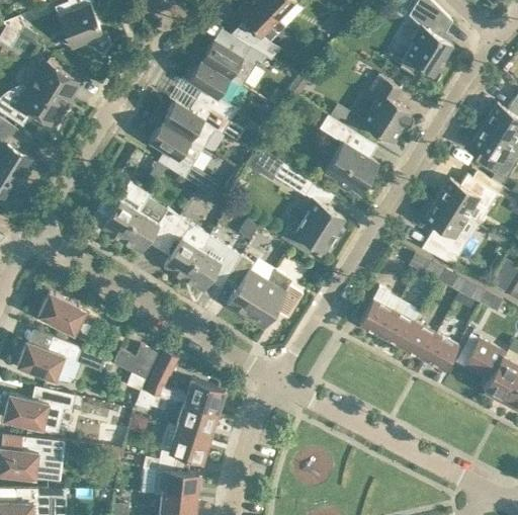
[(270,57),(280,48),(259,35),(269,24),(277,32),(284,25),(258,0),(253,0),(249,4),(246,1),(235,13),(243,21),(231,34),(235,36),(267,57),(269,58),(270,58),(270,57)]
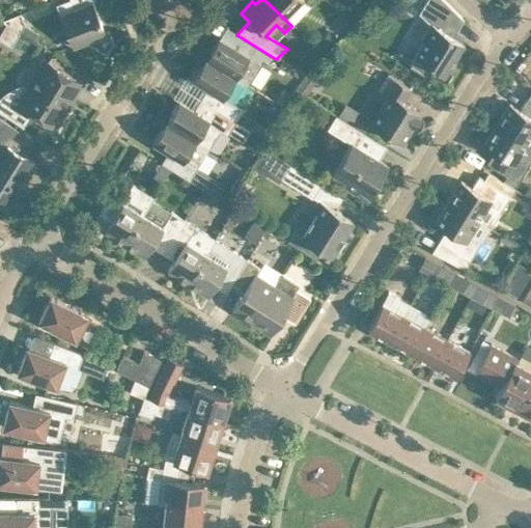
[(264,0),(291,26),(310,6),(306,2),(307,0),(264,0)]
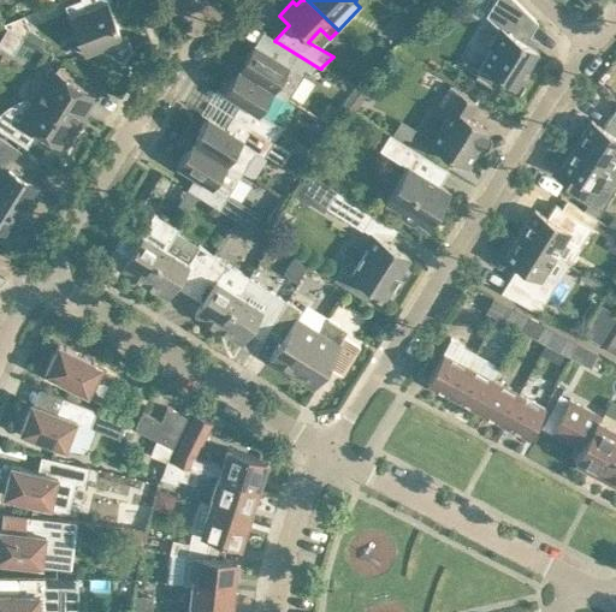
[(525,46),(538,25),(511,0),(496,0),(490,11),(485,18),(499,31),(489,48),(492,51),(474,78),(497,93),(503,83),(515,90),(539,54),(525,46)]
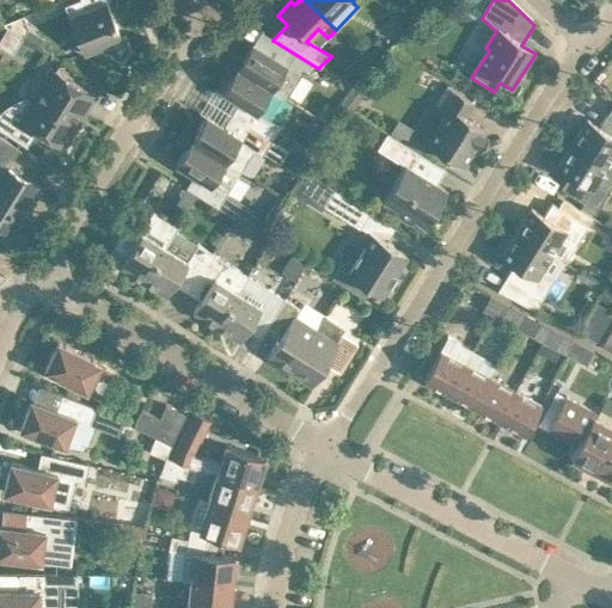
[(84,56),(97,50),(108,56),(122,66),(130,53),(124,38),(121,40),(105,2),(104,2),(104,4),(85,12),(81,2),(65,10),(84,56)]
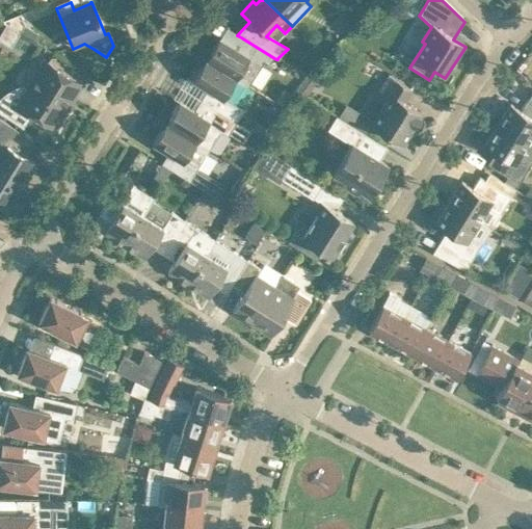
[(3,22),(4,25),(19,34),(24,26),(20,15),(3,22)]
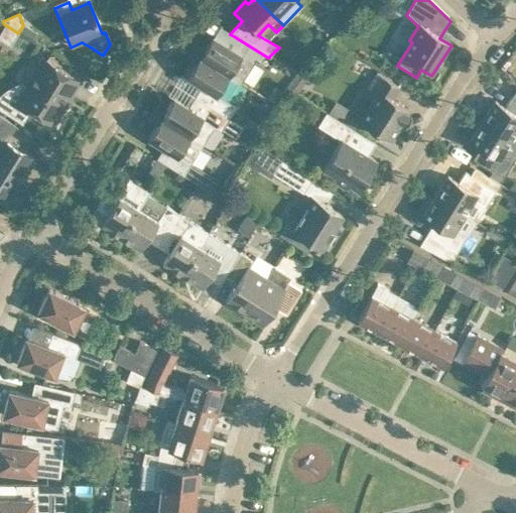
[(0,32),(0,40),(10,46),(18,33),(4,24),(4,25),(0,32)]
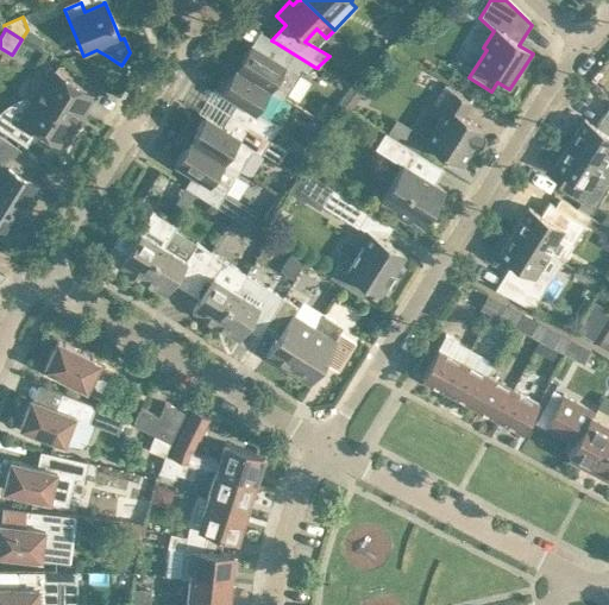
[(302,70),(308,74),(314,67),(276,43),(268,57),(250,45),(240,62),(231,56),(226,63),(282,99),(284,100),(302,70)]
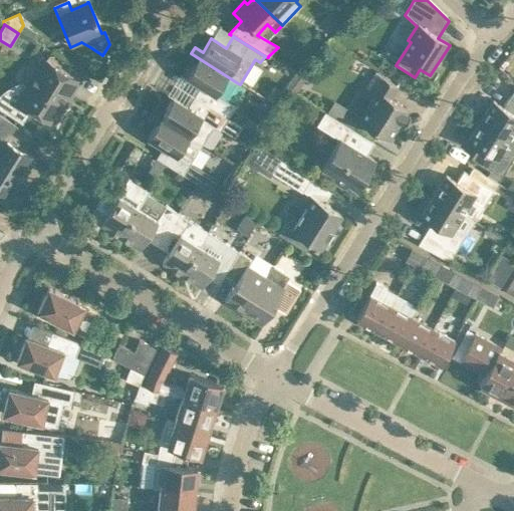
[(235,108),(226,102),(238,83),(191,53),(187,60),(195,65),(186,78),(201,87),(195,98),(228,119),(229,118),(235,108)]
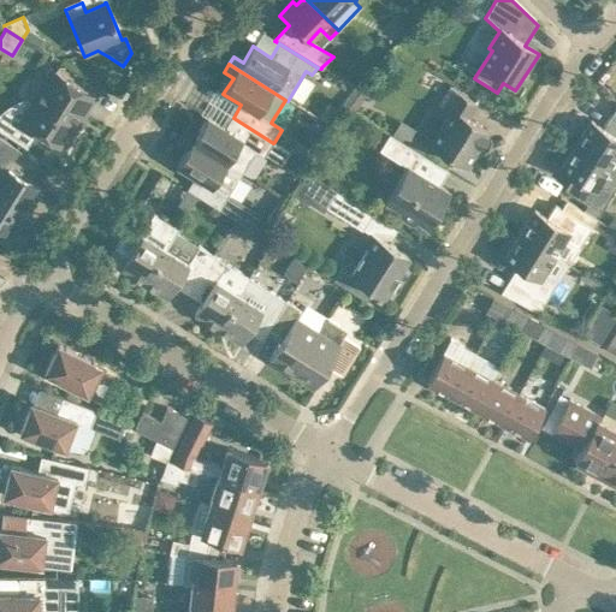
[(96,100),(51,71),(29,104),(23,100),(18,101),(13,105),(6,108),(0,113),(0,132),(24,148),(35,132),(58,147),(80,113),(86,117),(96,100)]
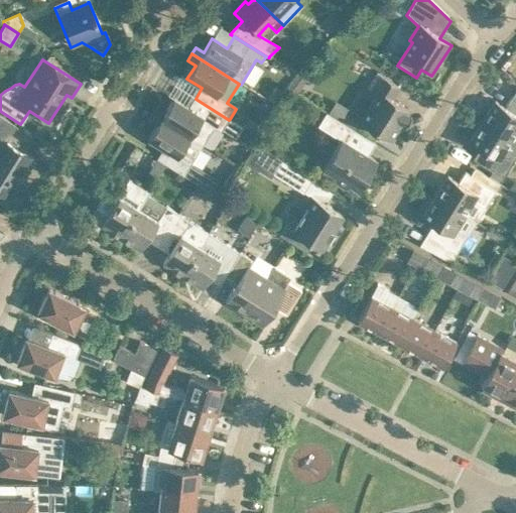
[(392,100),(399,88),(376,75),(365,94),(374,99),(359,123),(390,142),(410,111),(392,100)]
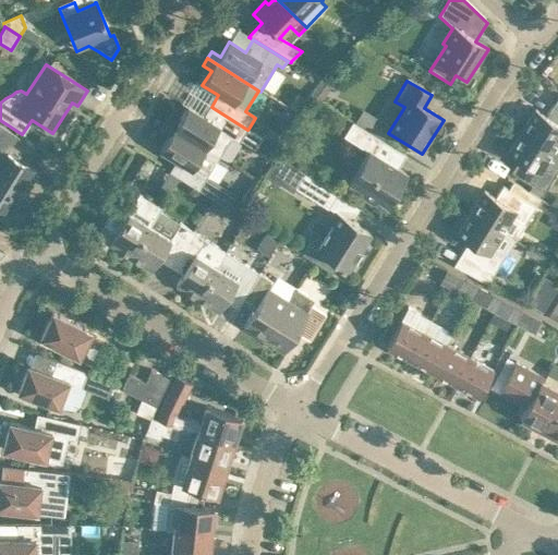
[(289,108),(291,109),(290,110),(296,115),(305,99),(298,95),(289,108)]
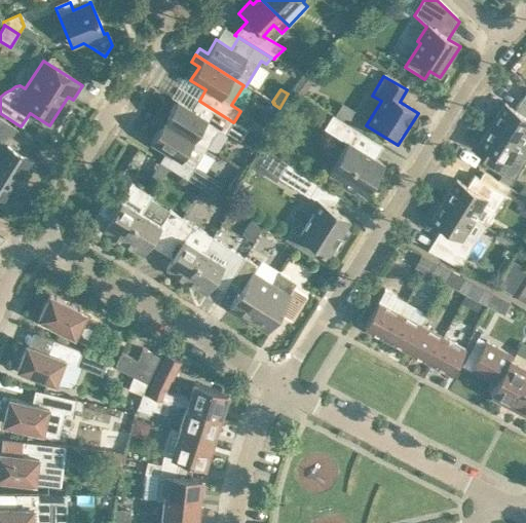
[(525,92),(515,111),(504,105),(491,125),(521,144),(522,144),(525,136),(525,92)]
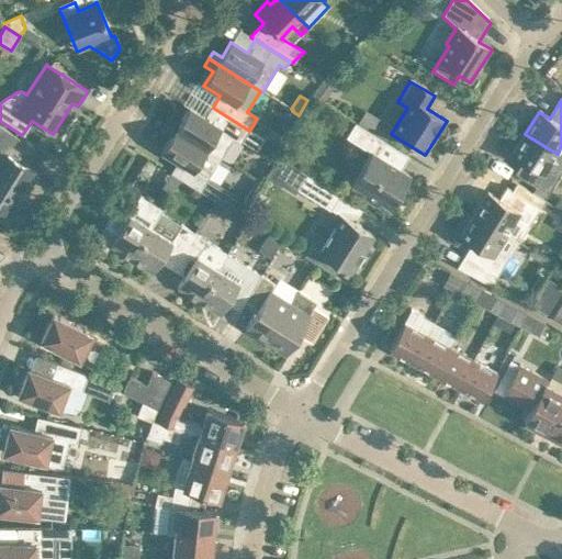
[(171,119),(167,125),(220,159),(232,141),(240,145),(249,131),(213,108),(205,120),(189,109),(180,124),(171,119)]
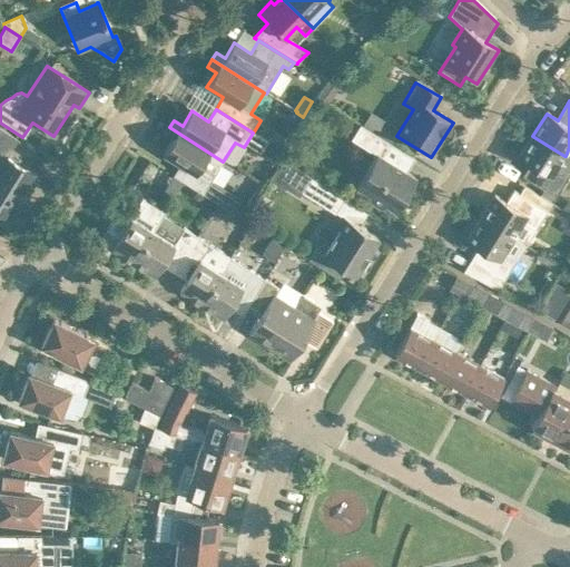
[(292,119),(298,124),(303,117),(296,113),(292,119)]
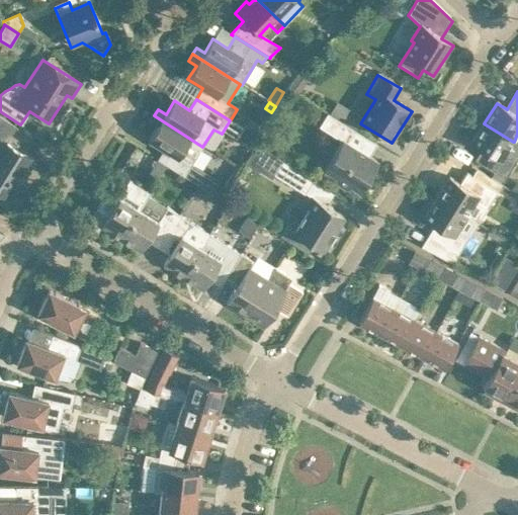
[(335,183),(347,191),(350,187),(360,193),(378,164),(348,145),(356,133),(327,114),(319,129),(342,143),(324,171),(337,179),(335,183)]
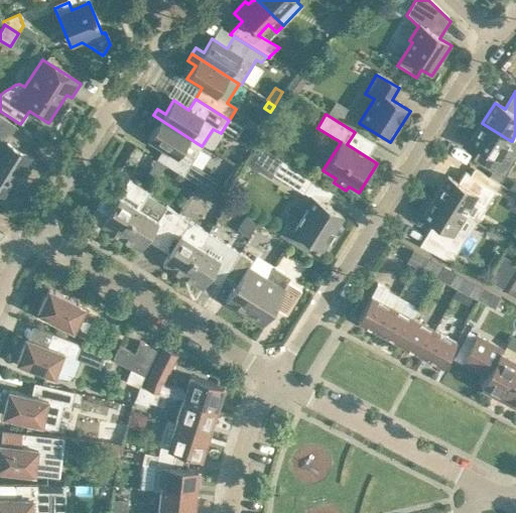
[(156,160),(165,165),(166,166),(182,176),(195,158),(202,146),(153,115),(149,122),(156,127),(148,140),(163,149),(156,160)]
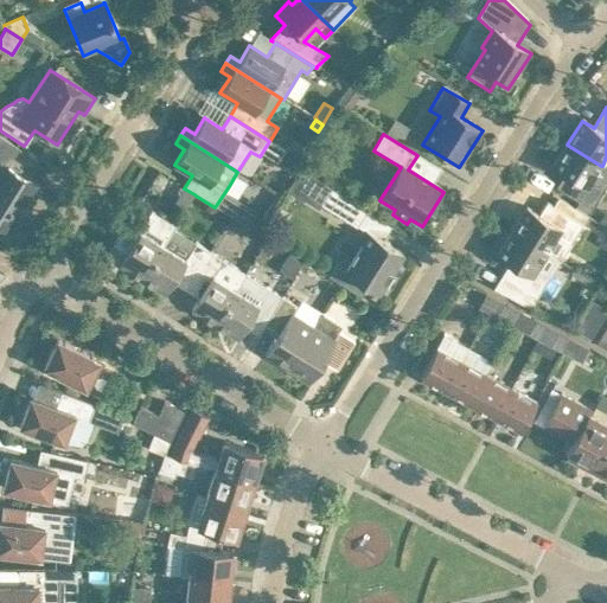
[(0,226),(8,232),(26,204),(29,206),(39,188),(5,168),(17,149),(0,139),(0,226)]
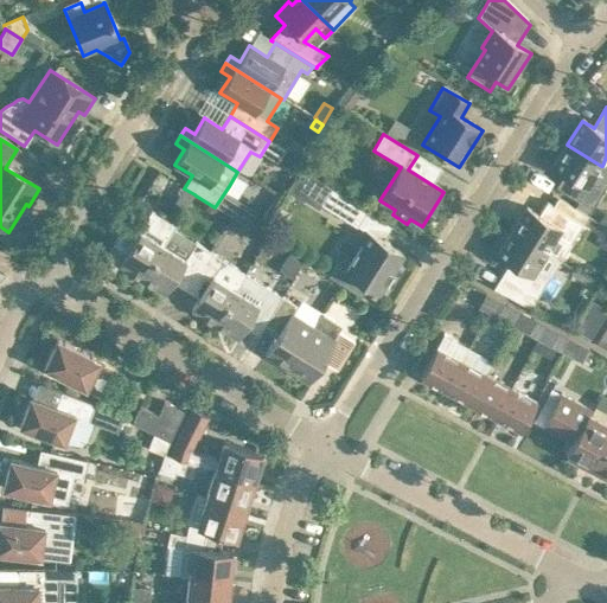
[(304,151),(292,143),(286,152),(298,160),(304,151)]
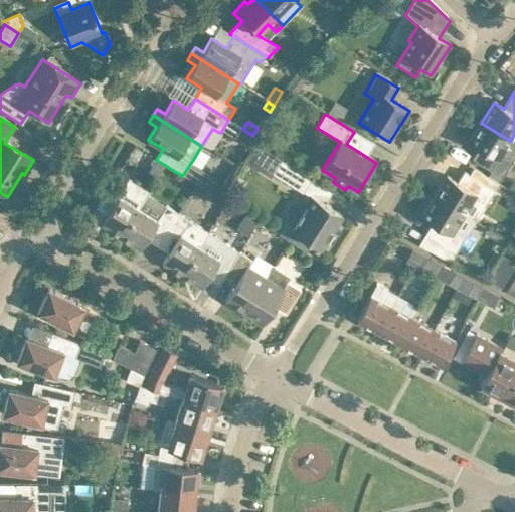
[(510,141),(481,123),(468,143),(479,150),(472,160),(491,172),(489,175),(501,182),(514,158),(514,143),(511,141),(510,141)]
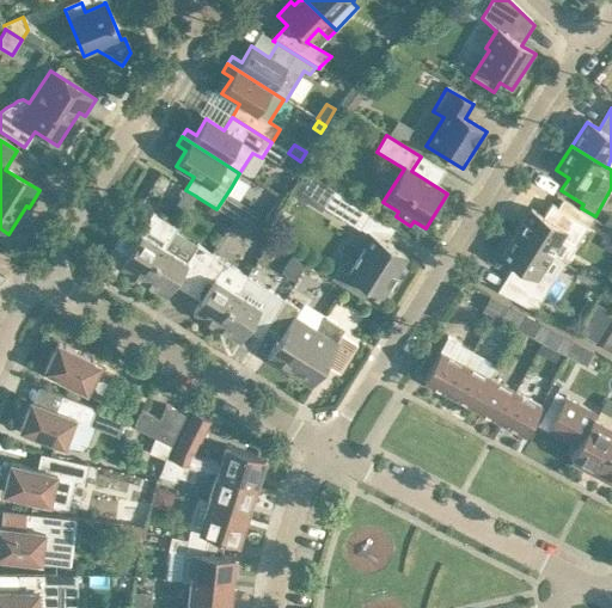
[(246,172),(226,212),(263,232),(285,192),(246,172)]
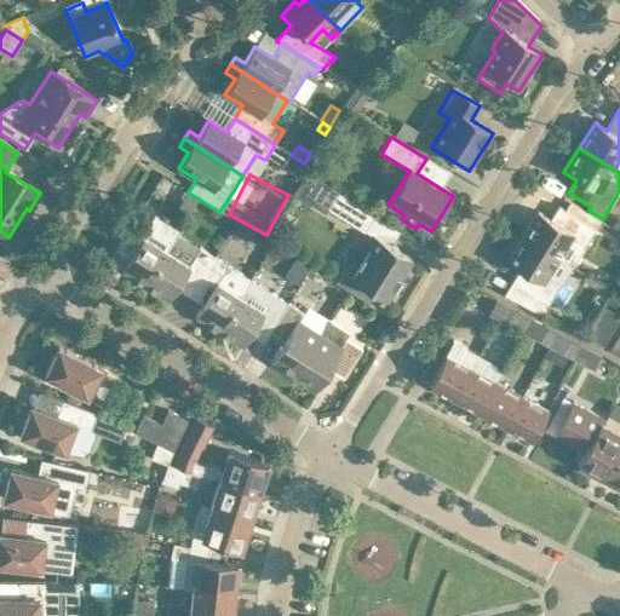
[(374,218),(338,195),(327,211),(365,234),(374,218)]
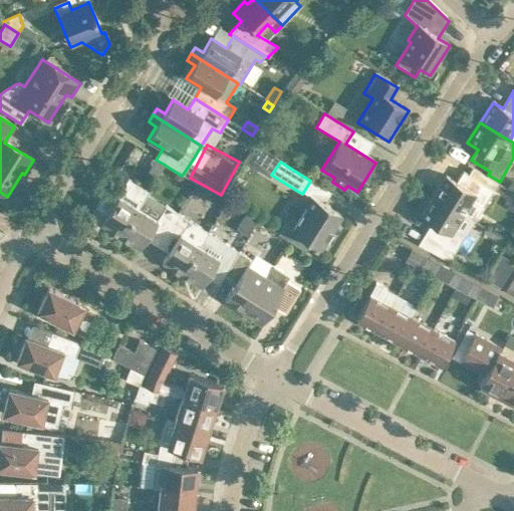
[(446,177),(434,198),(474,223),(493,192),(497,185),(473,170),(469,176),(463,173),(456,183),(446,177)]
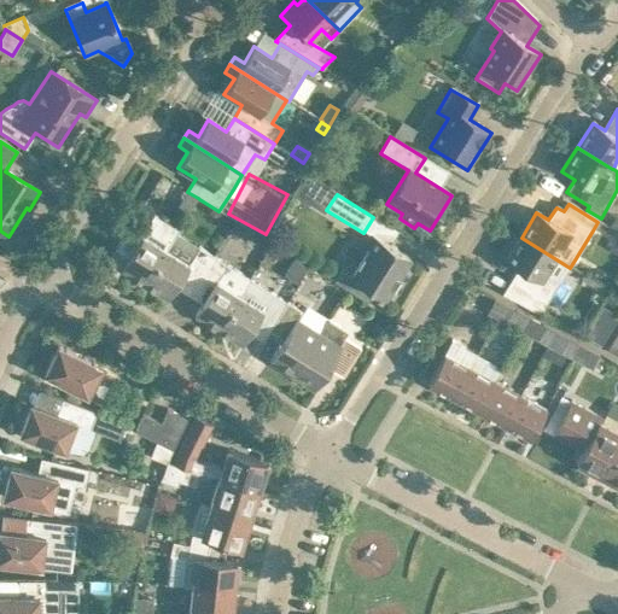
[(165,252),(164,251),(172,240),(135,218),(115,251),(128,259),(121,272),(144,286),(165,252)]
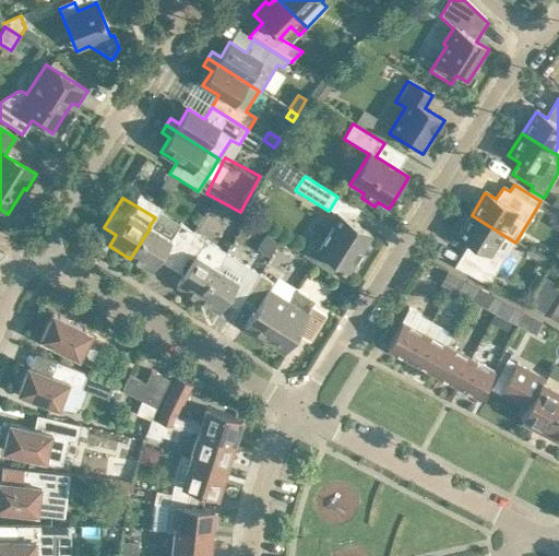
[(329,223),(334,226),(318,251),(309,246),(302,257),(333,275),(339,267),(348,273),(371,236),(335,213),(329,223)]
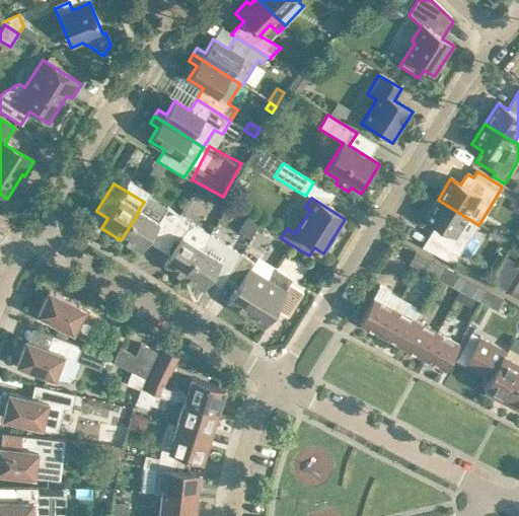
[(435,226),(422,248),(453,266),(478,225),(438,200),(425,220),(435,226)]
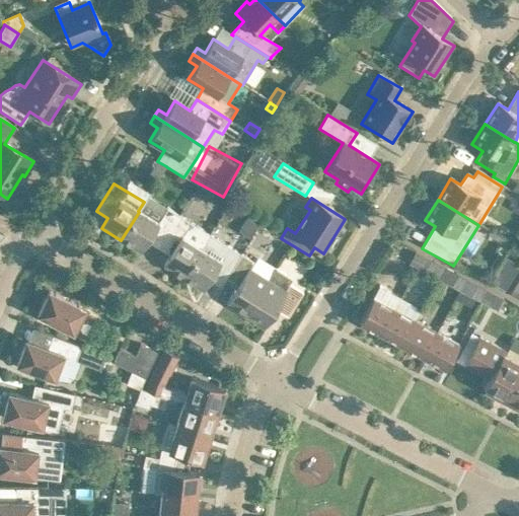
[(179,217),(167,210),(159,224),(139,212),(121,240),(141,253),(148,242),(158,249),(179,217)]
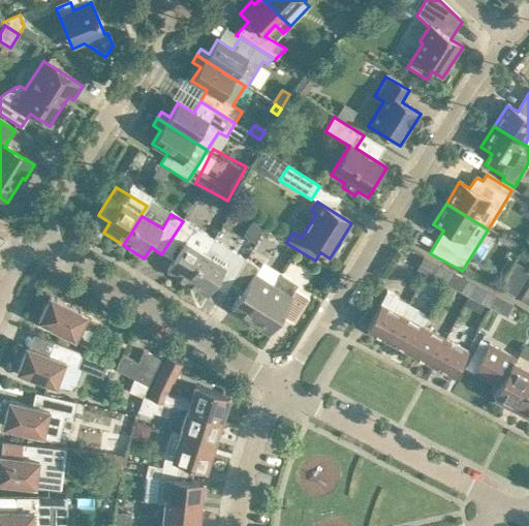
[(187,284),(214,241),(183,221),(161,254),(174,261),(166,272),(187,284)]
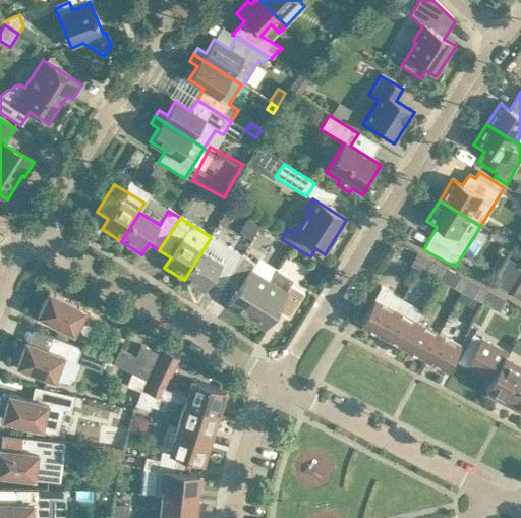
[(245,224),(239,234),(249,240),(255,231),(245,224)]
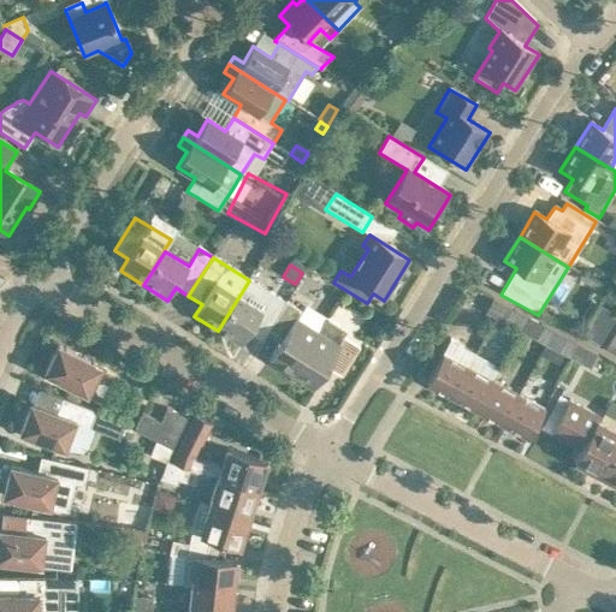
[(274,322),(286,303),(249,280),(218,331),(241,346),(249,333),(262,342),(268,332),(274,322)]
